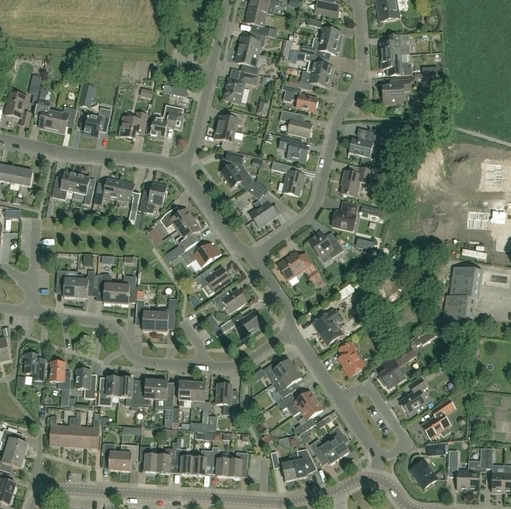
[(248,1),(247,8),(272,13),(274,2),(277,3),(278,0),(249,0),(249,1),(248,1)]
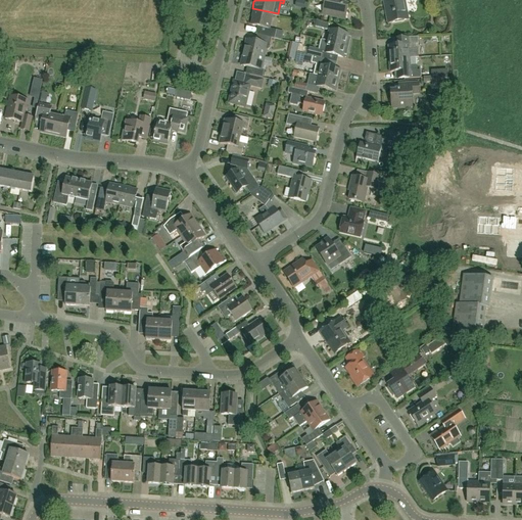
[(322,0),(326,1),(323,12),(344,16),(347,3),(343,2),(343,0),(322,0)]
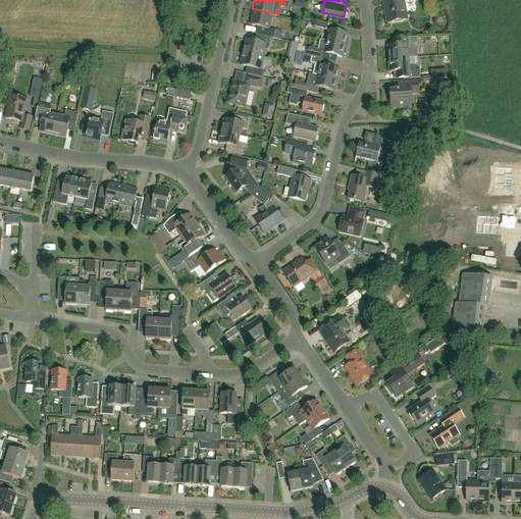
[(403,11),(405,8),(404,4),(402,2),(401,0),(383,0),(385,9),(384,10),(386,20),(402,17),(401,11),(403,11)]
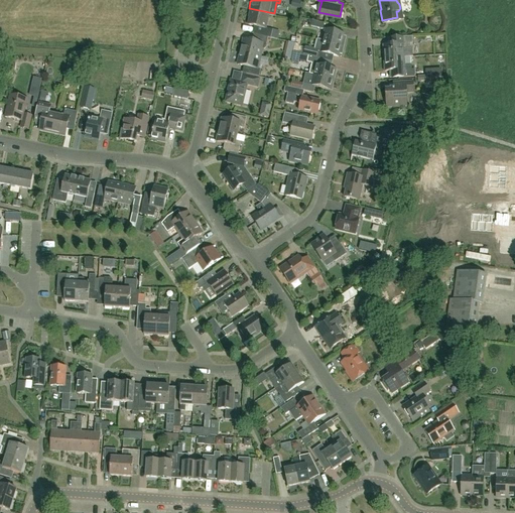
[(265,25),(268,12),(249,8),(247,14),(248,14),(246,21),(261,25),(259,33),(261,33),(267,34),(269,35),(271,26),(265,25)]
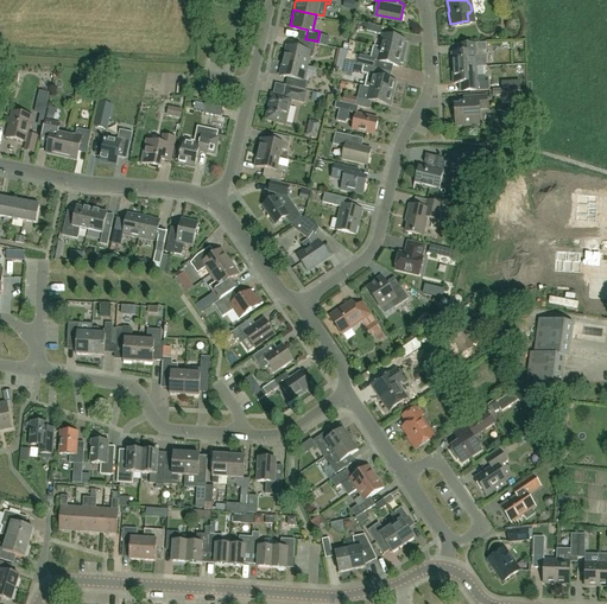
[(379,31),(380,24),(366,21),(365,29),(379,31)]
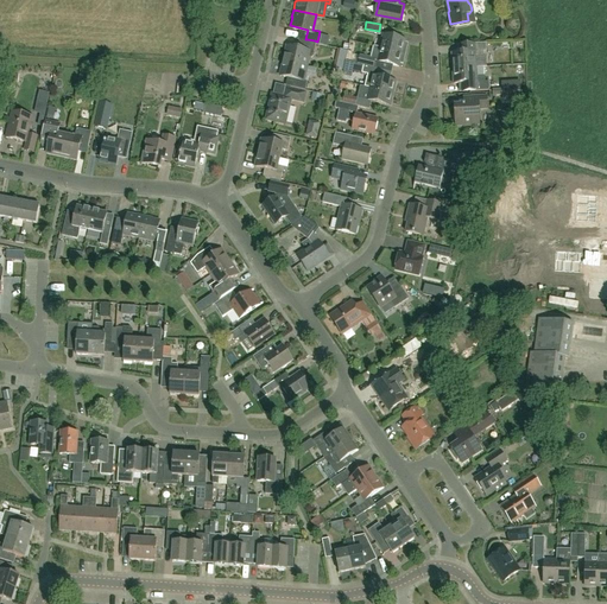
[(403,40),(404,36),(381,31),(379,45),(404,51),(406,42),(403,40)]
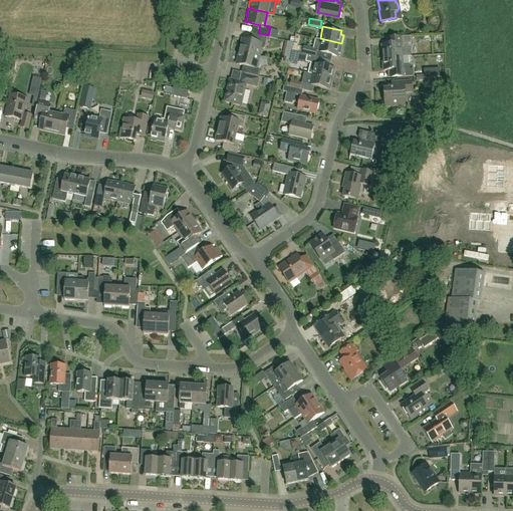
[(264,42),(264,41),(266,34),(260,33),(259,40),(241,36),(238,49),(258,53),(260,46),(262,46),(264,45),(264,42)]
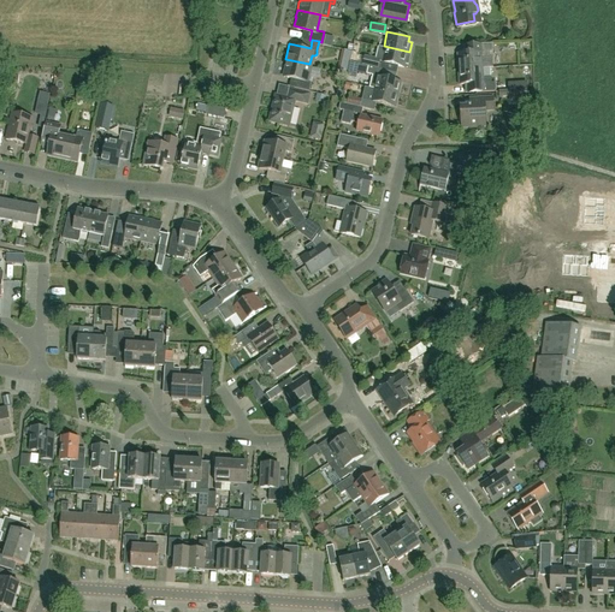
[(482,65),(492,65),(491,54),(489,54),(489,49),(492,49),(491,40),(463,42),(465,51),(456,51),(456,66),(482,65)]
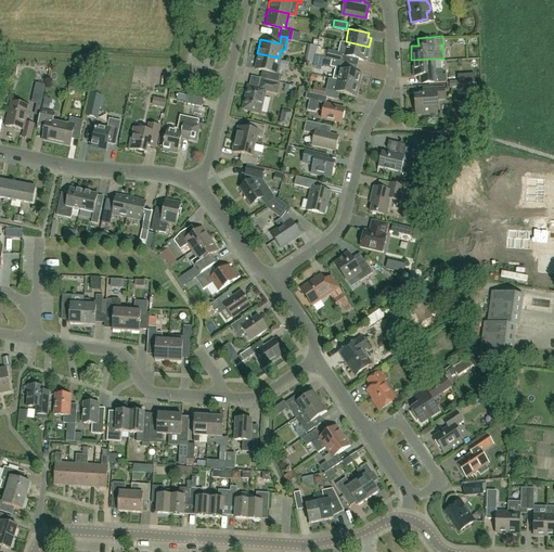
[(366,56),(369,47),(346,41),(343,53),(363,58),(363,55),(366,56)]
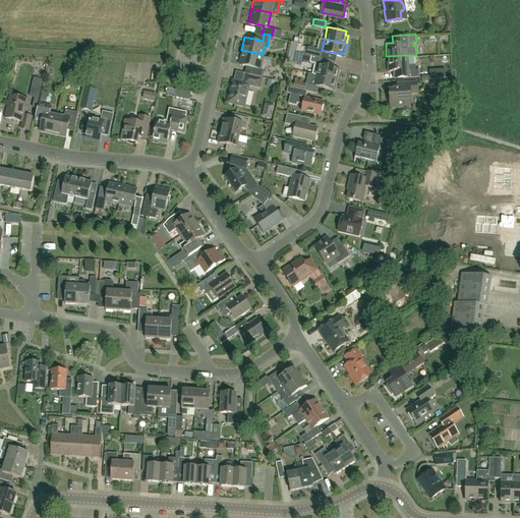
[(319,55),(320,50),(320,49),(307,46),(307,47),(306,52),(319,55)]
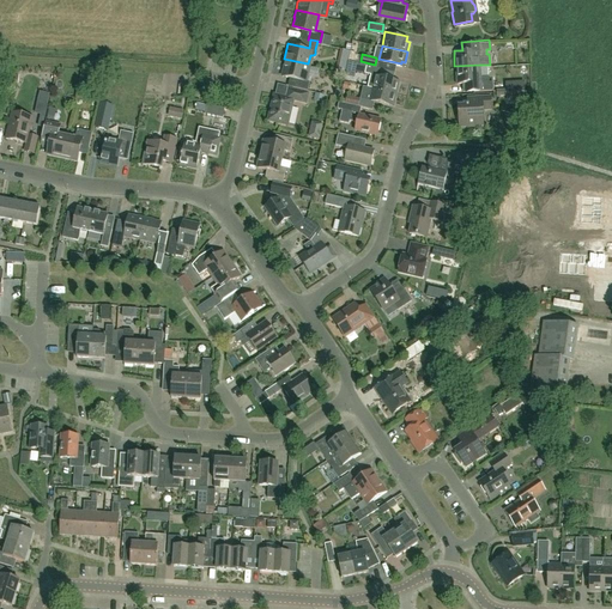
[(308,64),(284,59),(280,73),(295,77),(294,85),(307,87),(308,79),(304,79),(308,64)]
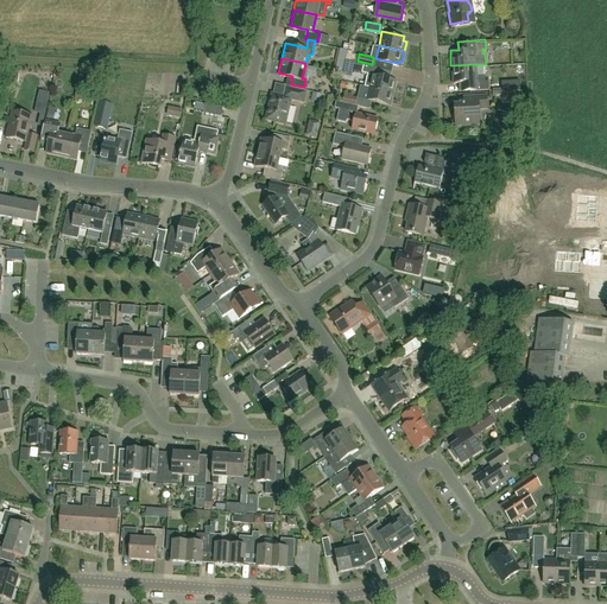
[(364,83),(391,90),(394,77),(374,72),(377,65),(372,64),(358,61),(345,58),(342,64),(361,68),(360,70),(366,71),(364,83)]
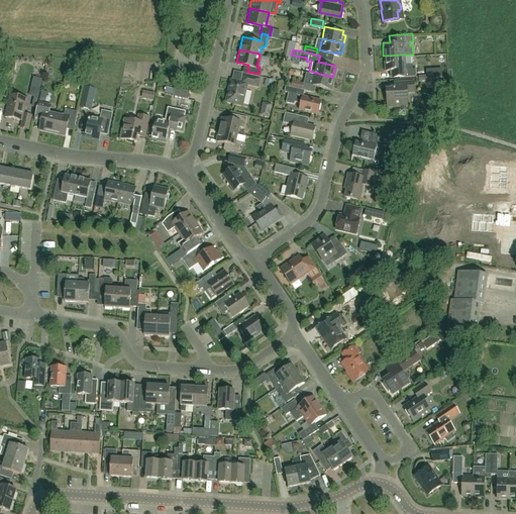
[(404,55),(383,56),(384,69),(398,68),(398,75),(414,74),(414,67),(411,67),(411,63),(404,63),(404,55)]
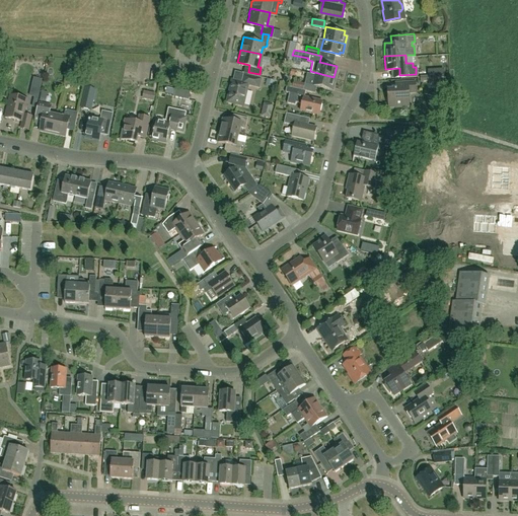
[(428,75),(442,74),(442,75),(443,74),(443,66),(427,67),(427,73),(428,73),(428,75)]
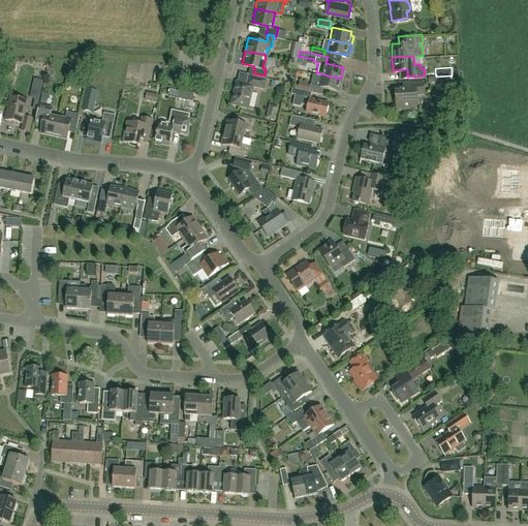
[(338,89),(340,79),(316,72),(316,73),(320,74),(317,85),(299,80),(297,87),(320,92),(321,86),(338,89)]
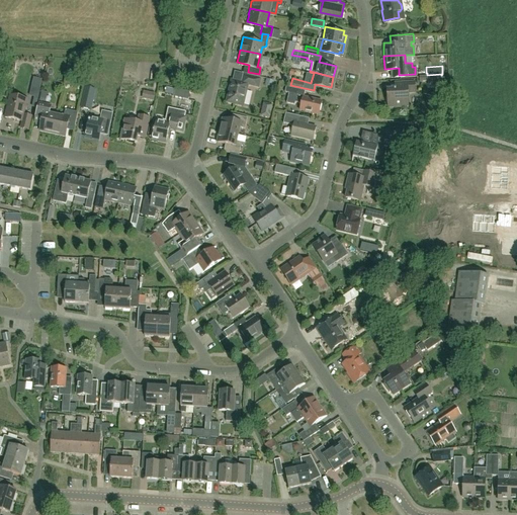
[(257,84),(259,77),(243,73),(241,80),(231,78),(226,99),(242,103),(247,82),(257,84)]
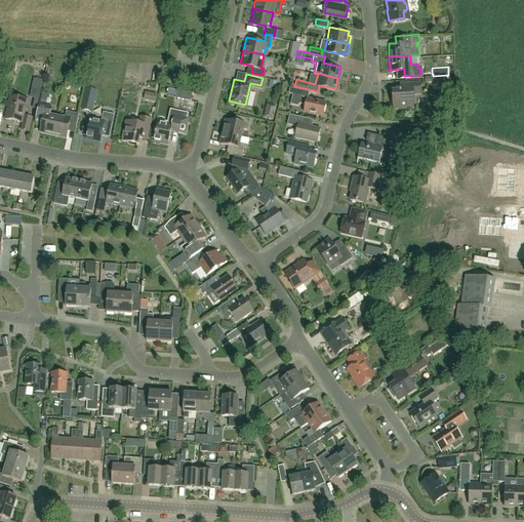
[(448,83),(447,76),(447,75),(433,76),(433,80),(433,83),(441,83),(448,83)]
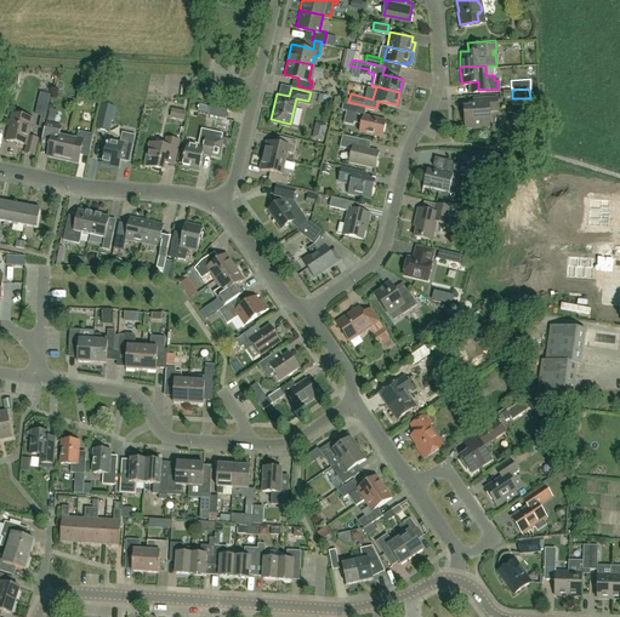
[(37,100),(47,102),(50,92),(39,90),(37,100)]
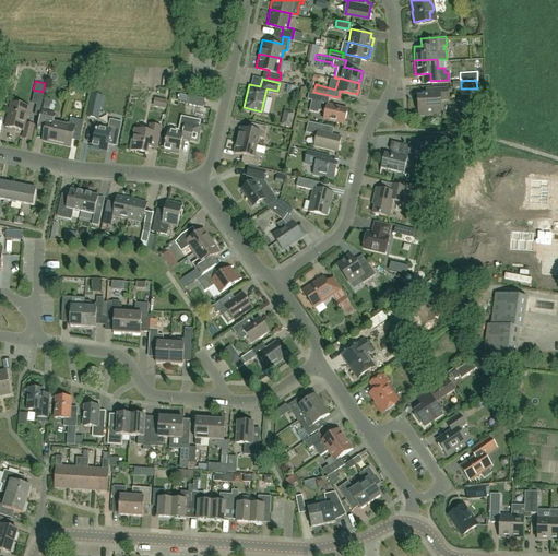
[(447,97),(447,86),(425,87),(425,94),(416,94),(417,113),(440,111),(439,97),(447,97)]
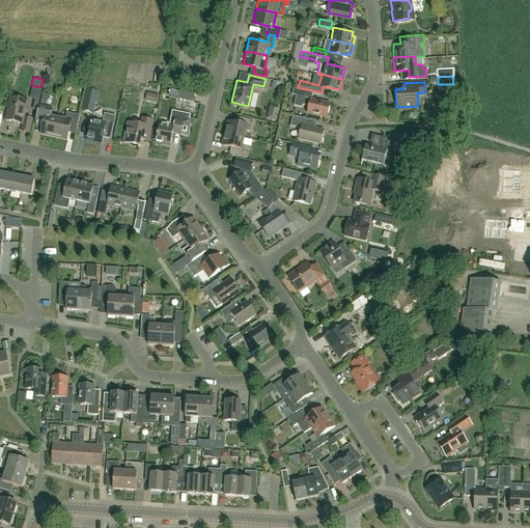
[(329,102),(310,96),(311,90),(293,86),(290,92),(295,92),(293,103),(301,105),(302,103),(308,104),(306,110),(326,115),(329,102)]
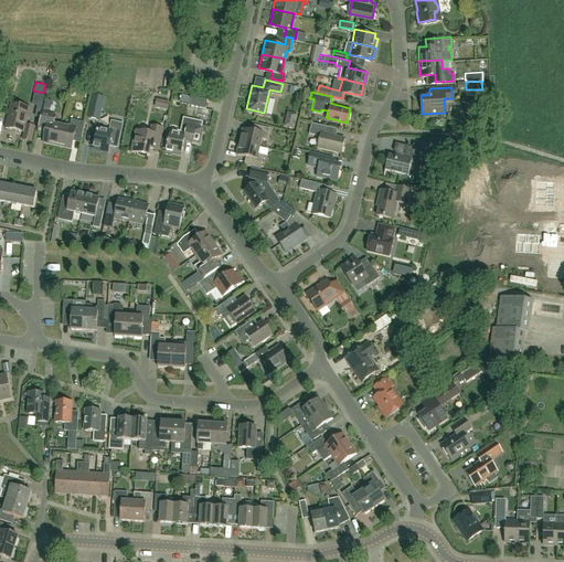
[(92,93),(87,115),(98,117),(103,95),(92,93)]
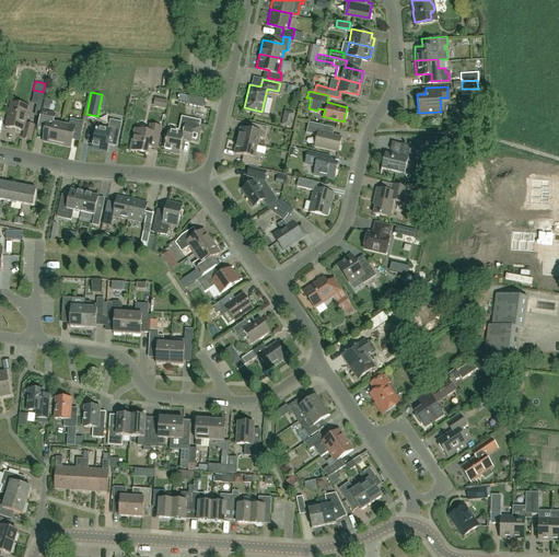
[(187,93),(185,102),(202,105),(205,96),(187,93)]
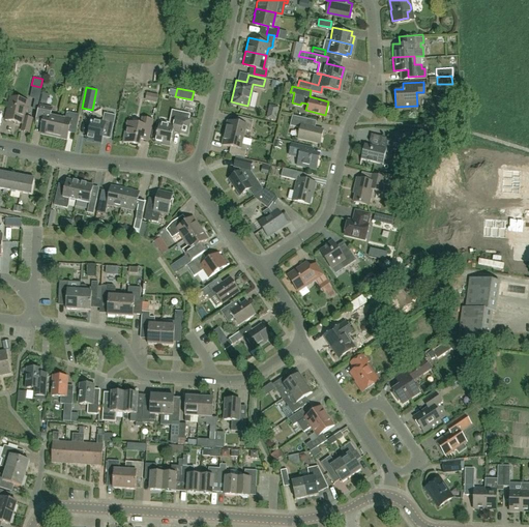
[(156,100),(157,93),(146,90),(144,98),(156,100)]
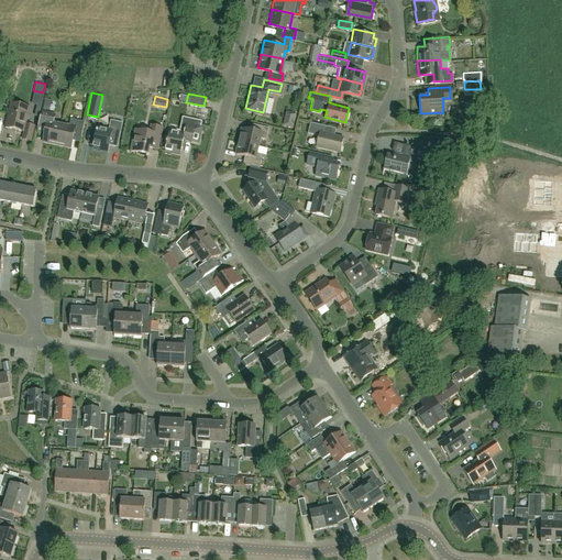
[(30,138),(33,123),(25,121),(29,105),(10,100),(3,124),(23,129),(21,136),(30,138)]
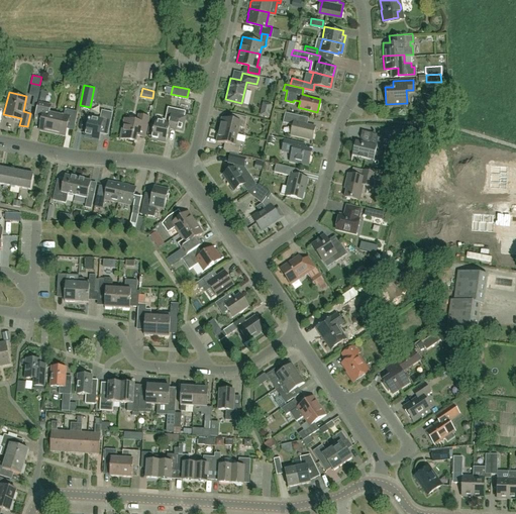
[(38,127),(50,130),(56,110),(48,109),(49,103),(37,100),(32,120),(39,121),(38,127)]
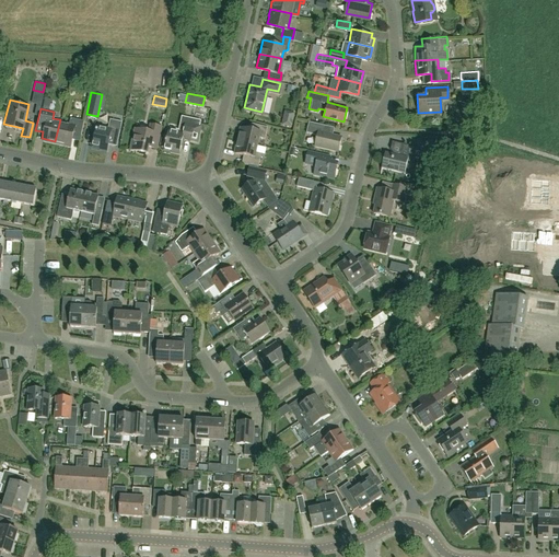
[(199,118),(181,114),(177,129),(169,127),(163,148),(177,151),(182,135),(195,138),(199,118)]
